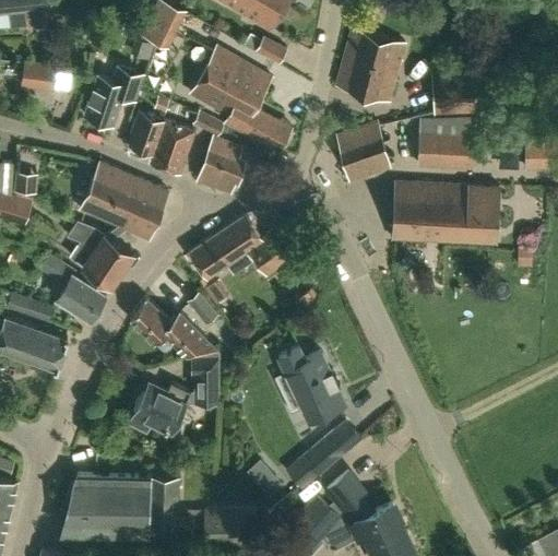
[(0,0),(0,16),(49,11),(52,10),(51,0),(0,0)]
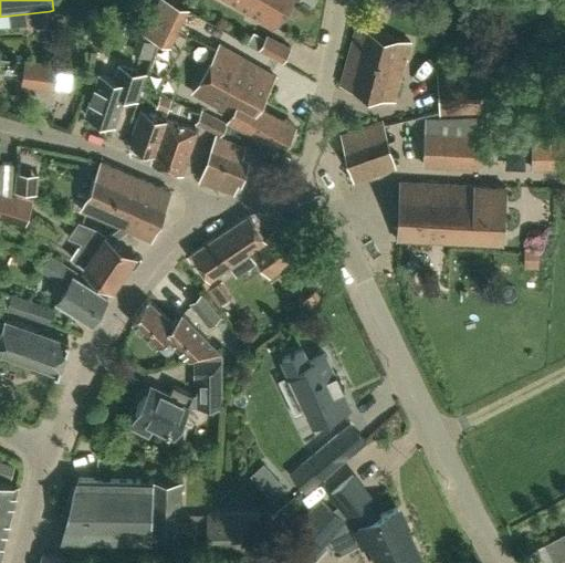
[(189,13),(166,0),(159,0),(142,38),(171,50),(189,13)]
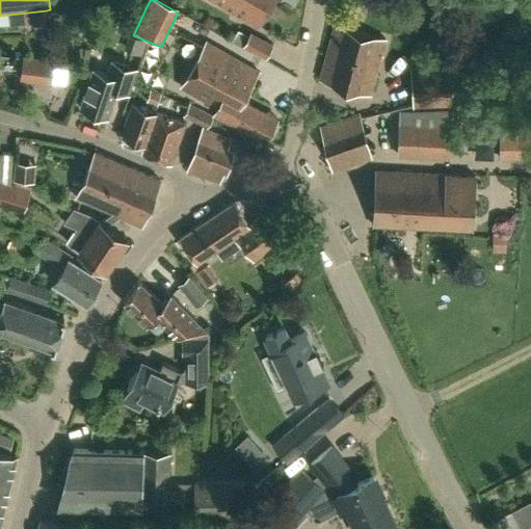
[(275,0),(205,0),(257,31),(275,0)]
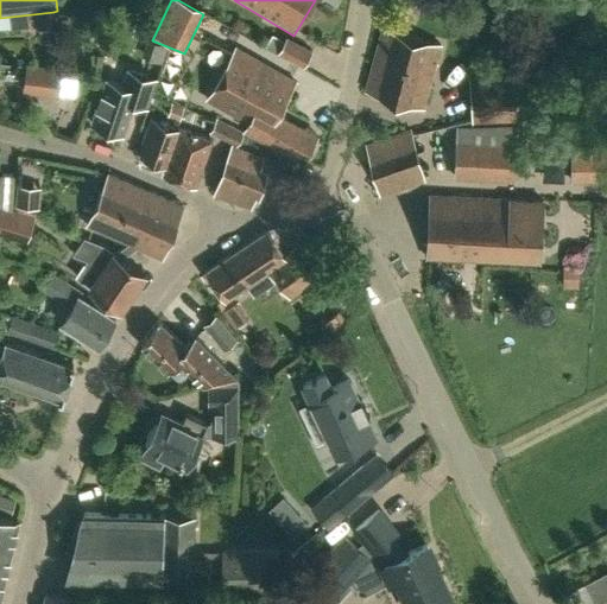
[(54,12),(0,18),(0,31),(21,31),(21,35),(58,30),(57,11),(54,12)]
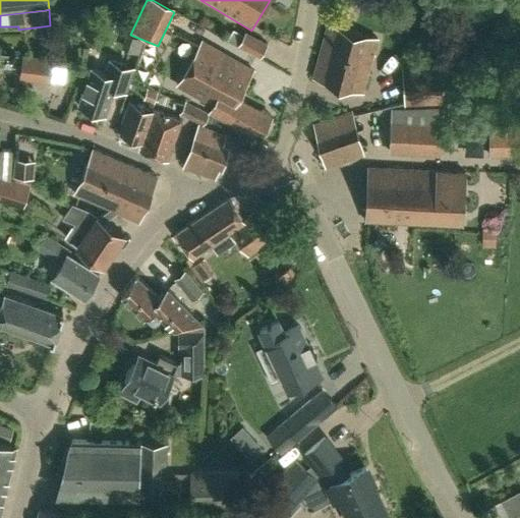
[(379,42),(329,29),(314,81),(364,95),(379,42)]
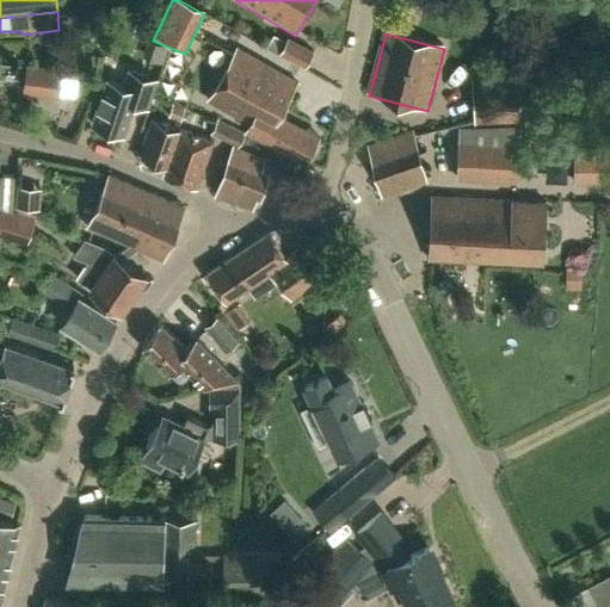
[(279,56),(285,44),(275,37),(266,50),(279,56)]
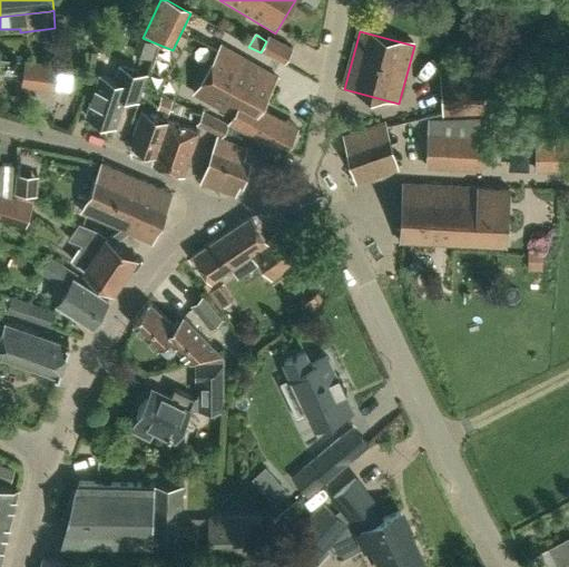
[(268,37),(266,41),(261,52),(285,66),(293,50),(268,37)]
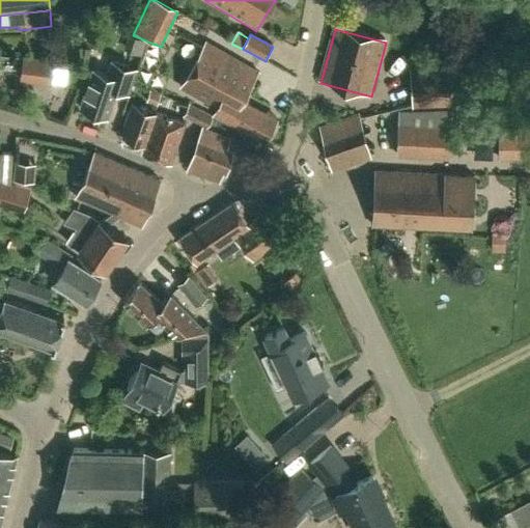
[(259,76),(206,46),(180,90),(218,110),(214,116),(267,143),(277,122),(243,104),(259,76)]
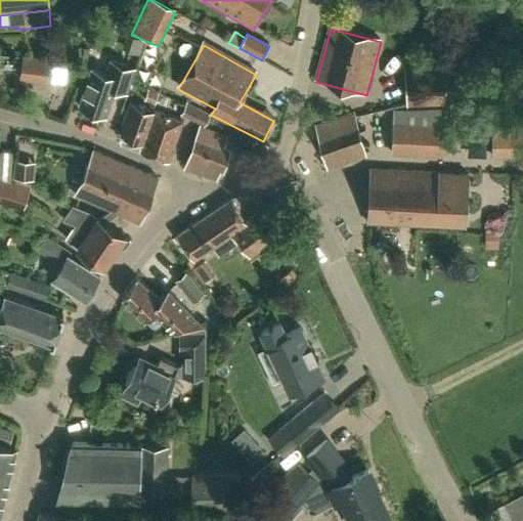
[(51,86),(54,67),(54,61),(24,57),(19,82),(51,86)]
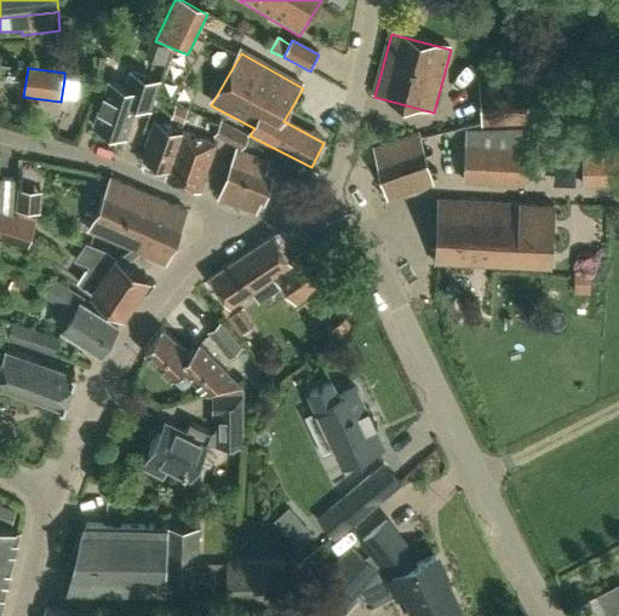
[(108,85),(92,131),(125,142),(136,109),(149,114),(159,85),(130,75),(125,90),(108,85)]
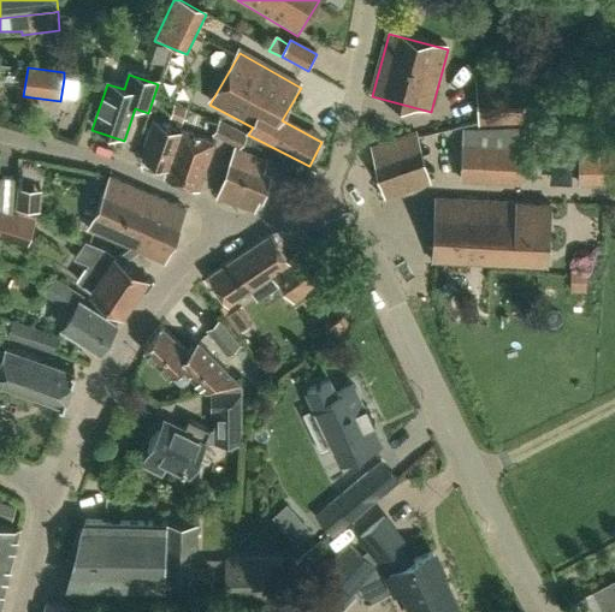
[(480,126),(520,125),(526,124),(524,81),(478,84),(480,126)]
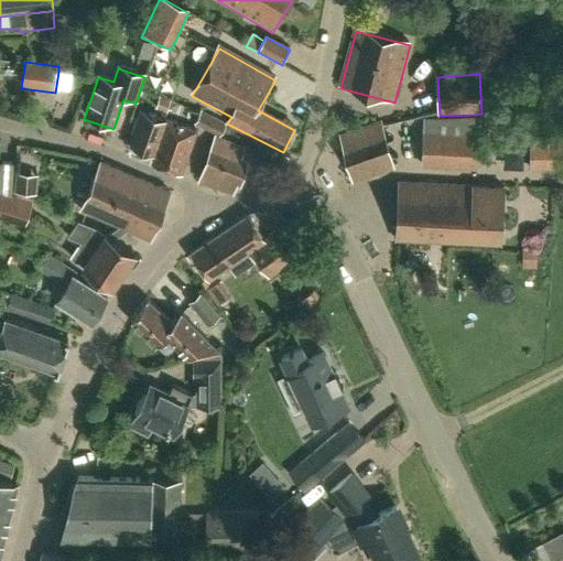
[(166,115),(171,103),(160,98),(155,110),(166,115)]
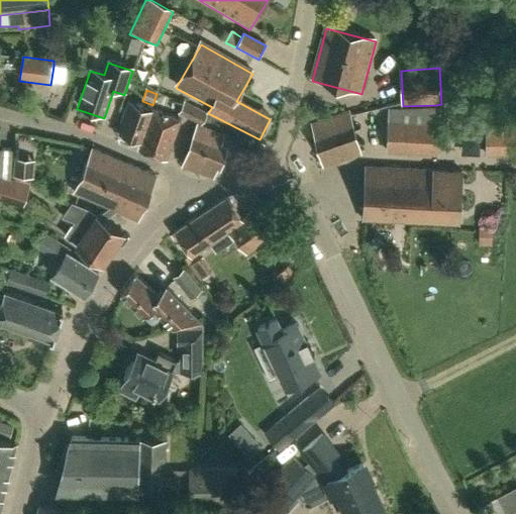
[(190,122),(195,108),(185,102),(178,116),(190,122)]
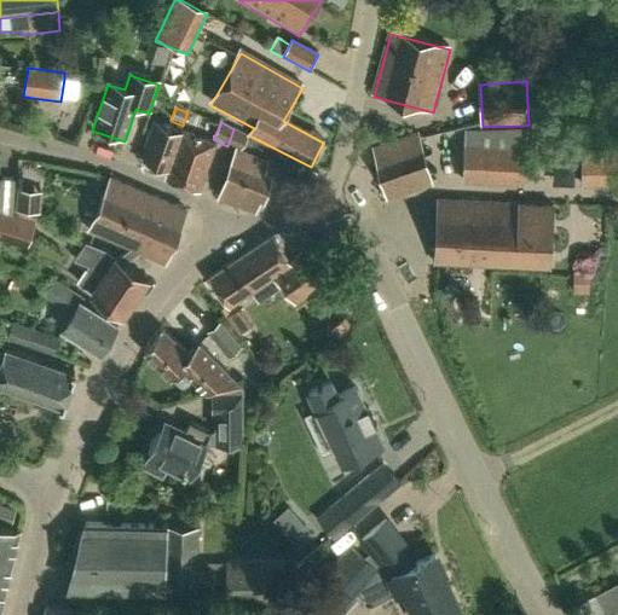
[(169,172),(183,135),(155,125),(143,162),(169,172)]
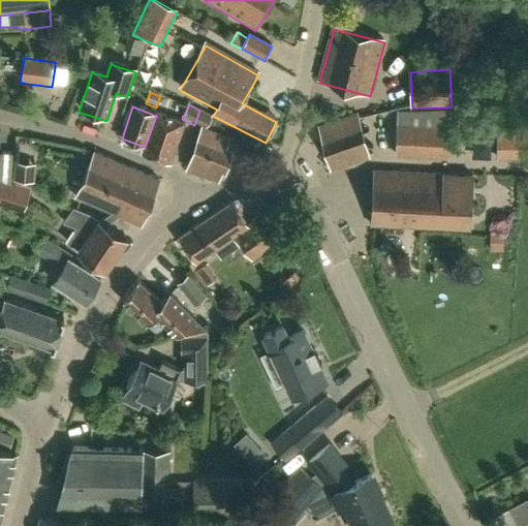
[(398,112),(398,125),(395,157),(447,161),(451,128),(446,128),(446,107),(412,109),(398,112)]
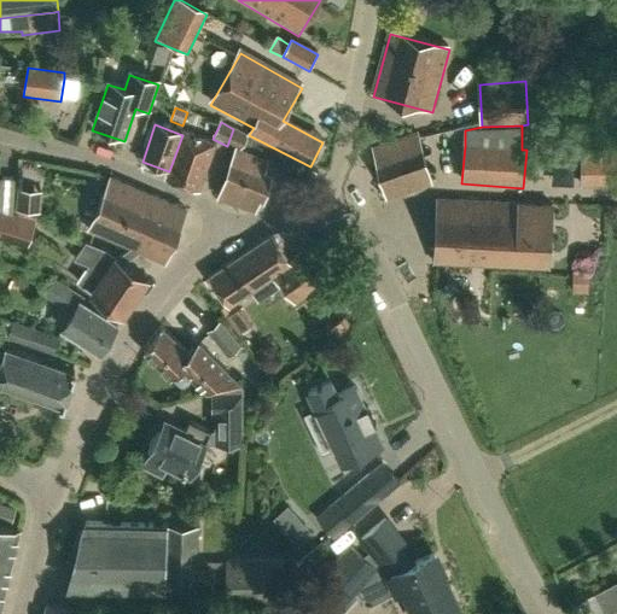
[(233,129),(227,146),(242,152),(249,136),(233,129)]
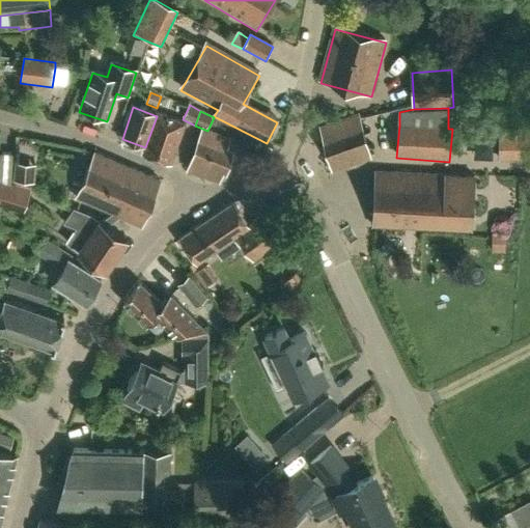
[(145,147),(142,155),(170,166),(185,127),(157,115),(157,116),(145,147)]
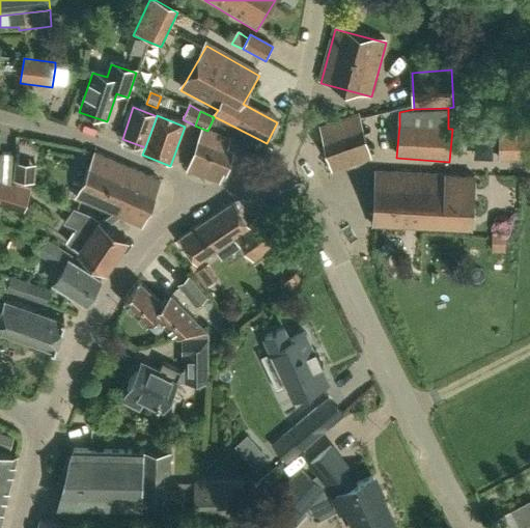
[(359,118),(321,132),(333,174),(371,161),(359,118)]
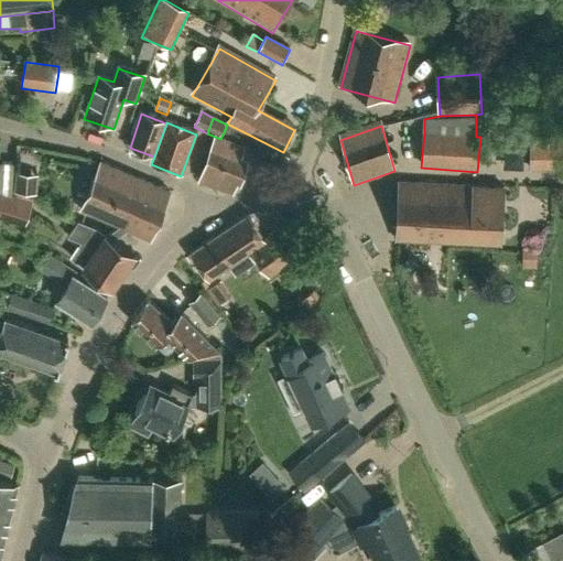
[(263,159),(215,140),(198,184),(234,196),(238,185),(240,186),(248,165),(259,170),(263,159)]
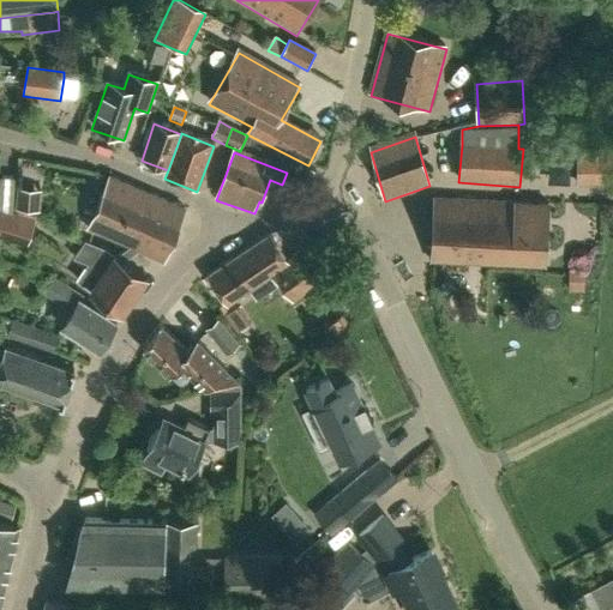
[(577,188),(612,187),(612,153),(577,153),(577,188)]
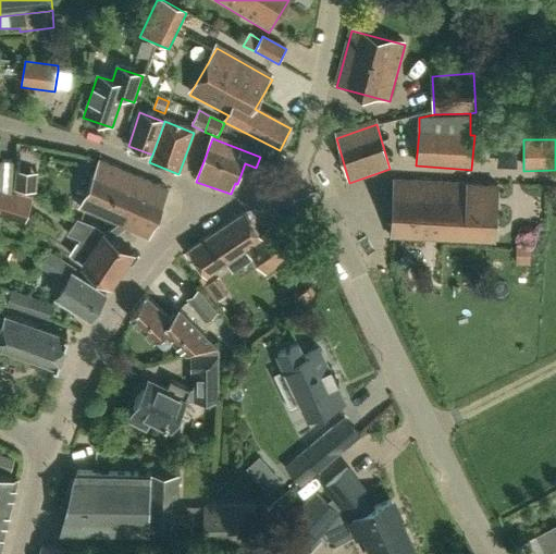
[(168,193),(99,163),(79,211),(147,239),(168,193)]
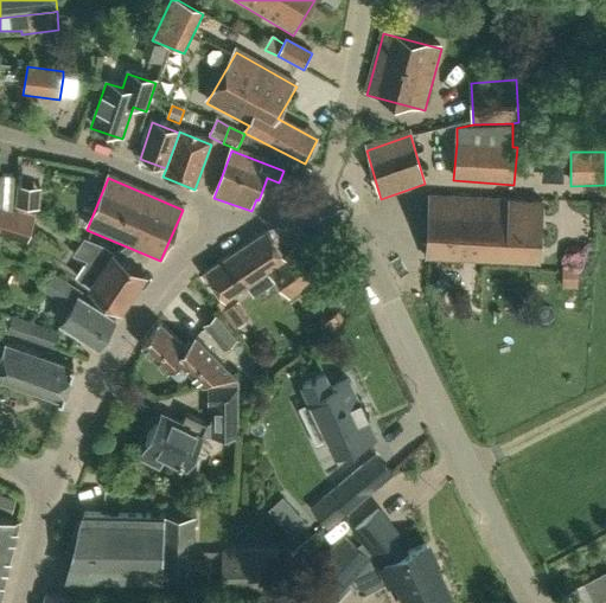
[(18,207),(40,209),(43,188),(19,187),(18,207)]
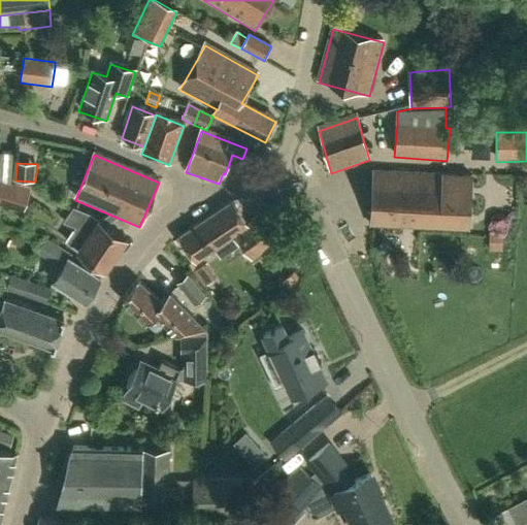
[(472,177),(374,172),(371,227),(469,232),(472,177)]
